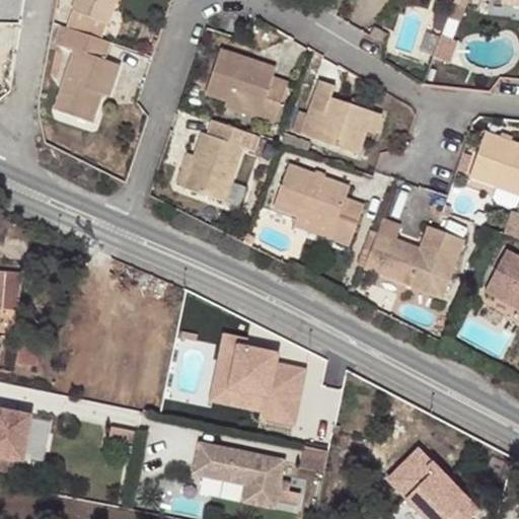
[(76,0),(72,11),(75,12),(107,24),(116,0),(76,0)]
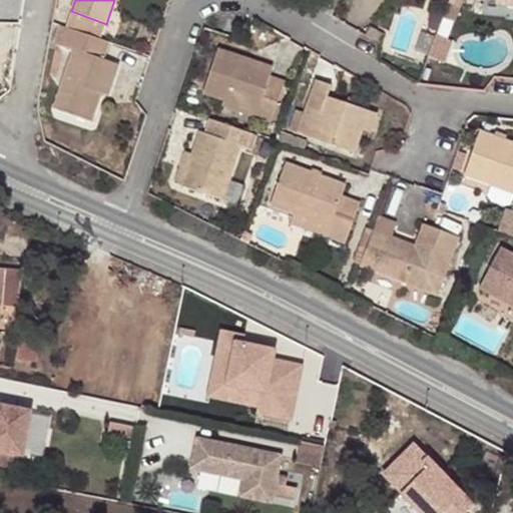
[(67,29),(70,30),(99,40),(106,24),(74,12),(67,29)]
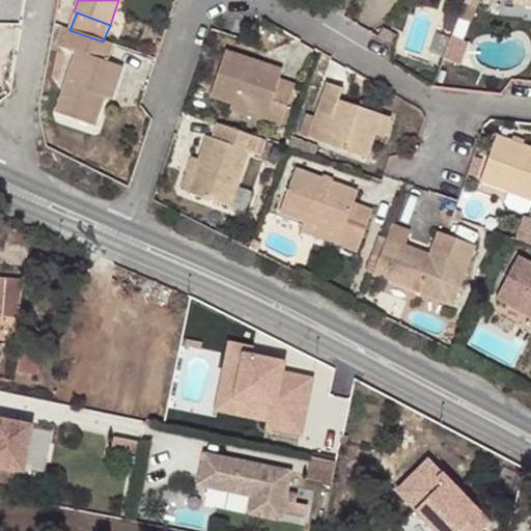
[(70,30),(62,28),(56,47),(76,53),(55,114),(88,124),(98,98),(103,99),(110,102),(120,68),(106,63),(112,45),(103,42),(73,31),(70,30)]
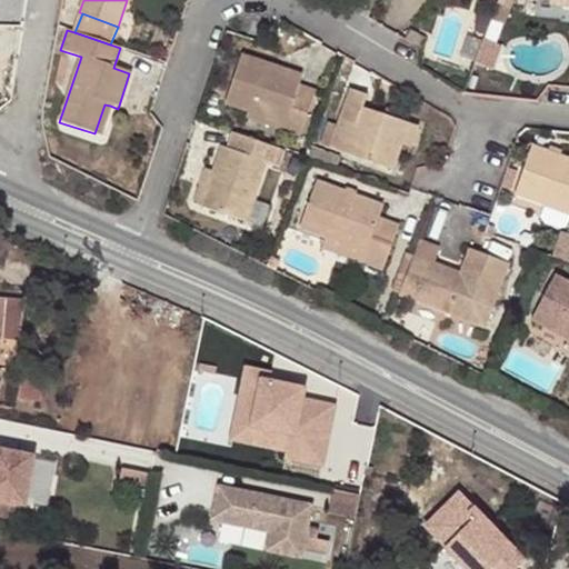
[(403,40),(419,49),(425,40),(409,31),(403,40)]
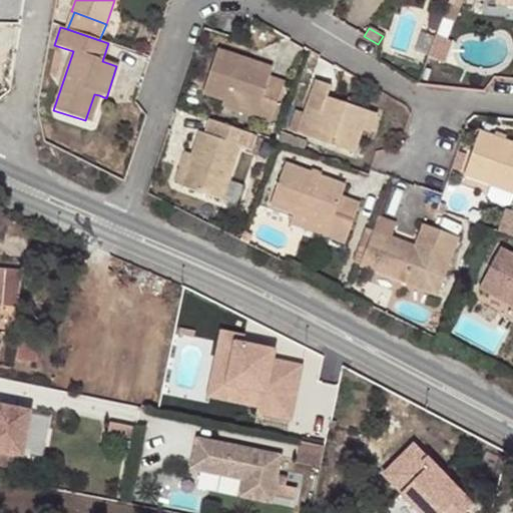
[(439,31),(431,51),(446,57),(454,37),(439,31)]
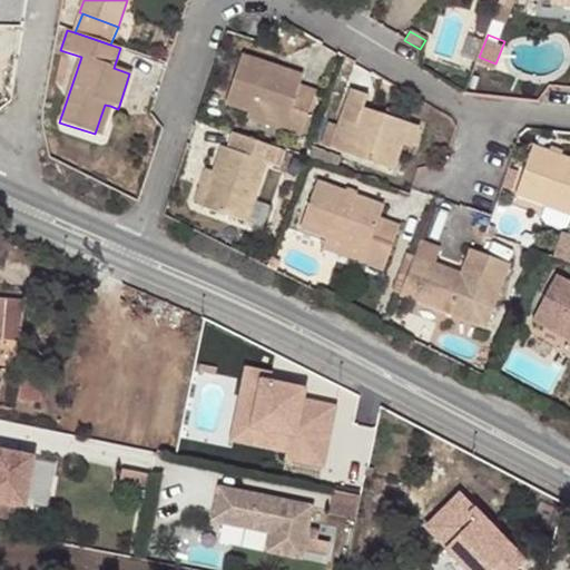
[(291,81),(294,72),(242,55),(225,104),(251,112),(287,125),(285,131),(302,136),(317,90),(301,85),(291,81)]
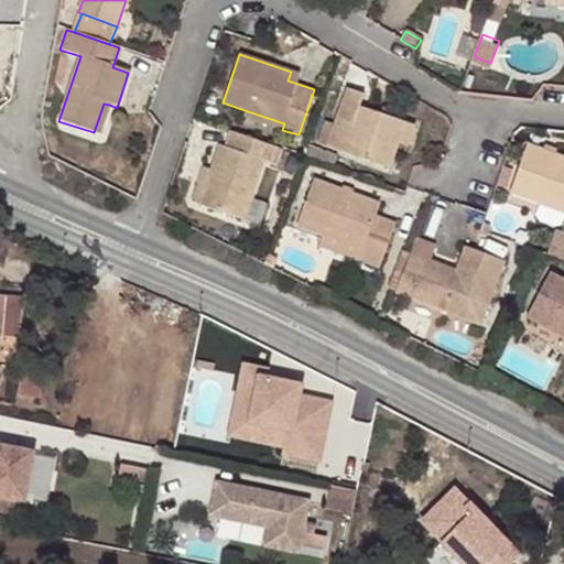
[(297,84),(301,75),(291,72),(288,80),(297,84)]
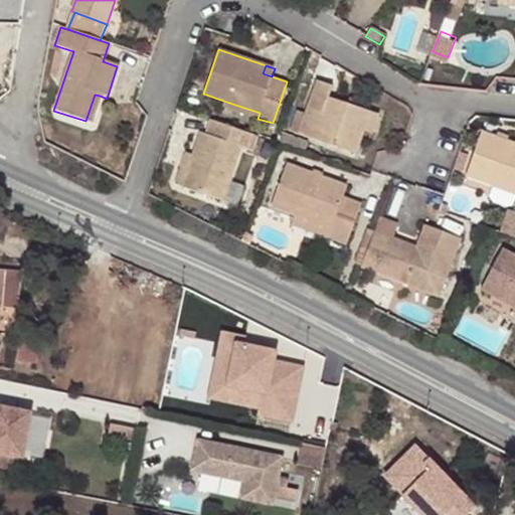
[(332,86),(316,80),(304,113),(300,125),(297,134),(332,148),(333,146),(355,154),(363,132),(370,111),(329,97),(332,86)]
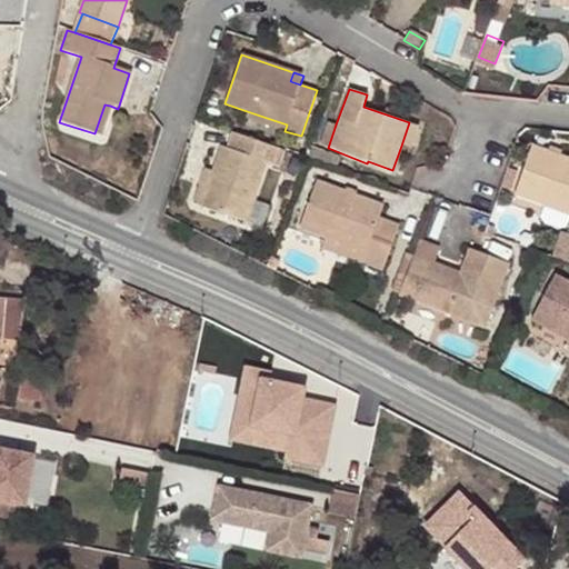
[(100,136),(110,106),(105,105),(95,133),(100,136)]
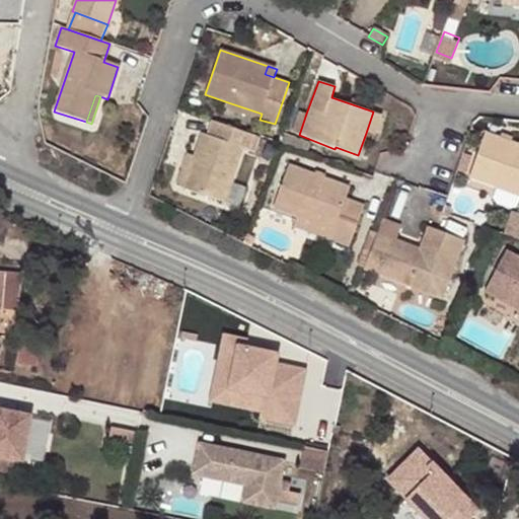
[(228,102),(226,108),(260,120),(262,114),(228,102)]
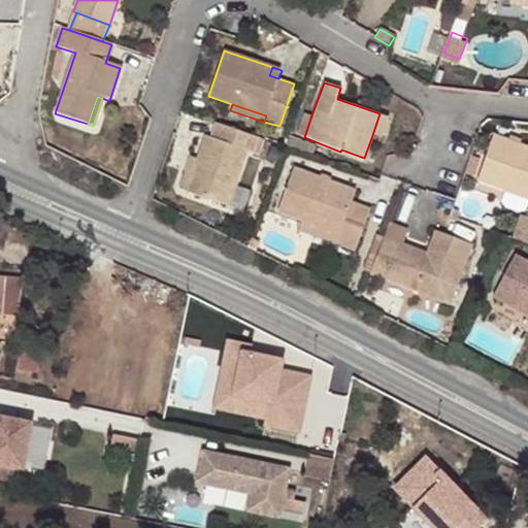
[(307,128),(311,116),(305,113),(300,125),(307,128)]
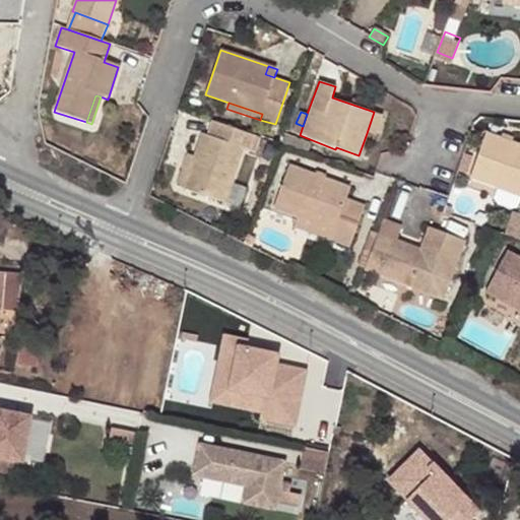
[(374,112),(367,133),(376,136),(383,115),(374,112)]
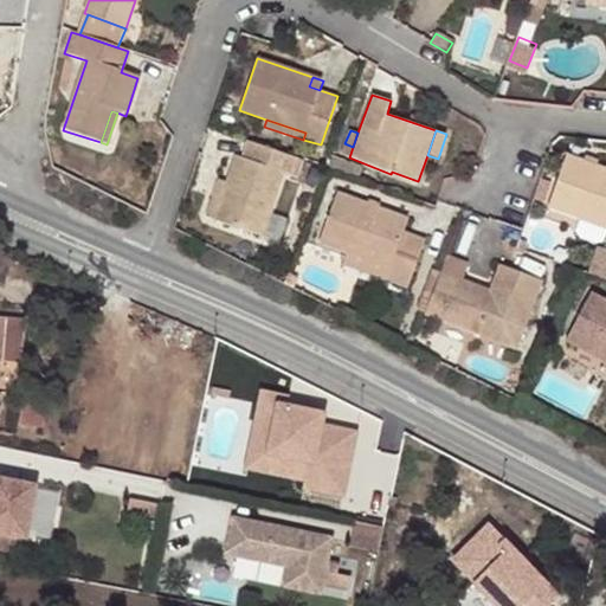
[(289,178),(295,160),(249,143),(243,159),(236,156),(226,184),(213,221),(260,238),(282,175),(289,178)]
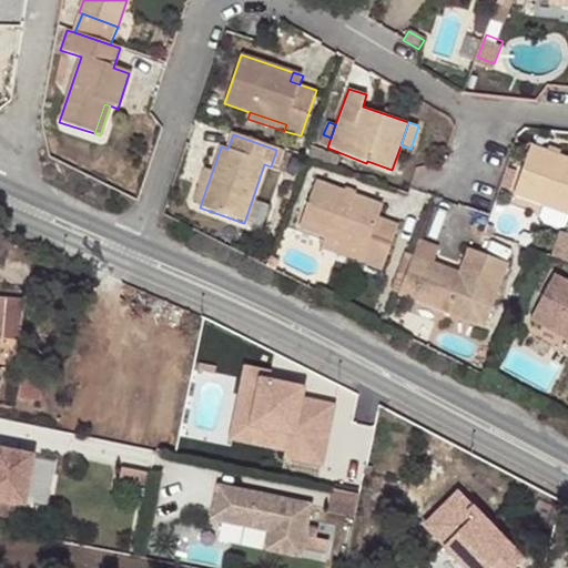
[(331,138),(323,134),(320,145),(327,148),(331,138)]
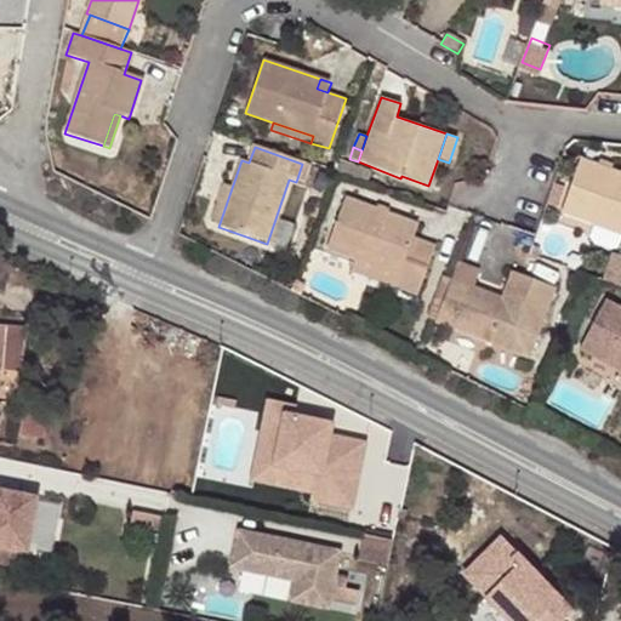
[(562,214),(620,234),(620,175),(579,160),(562,214)]
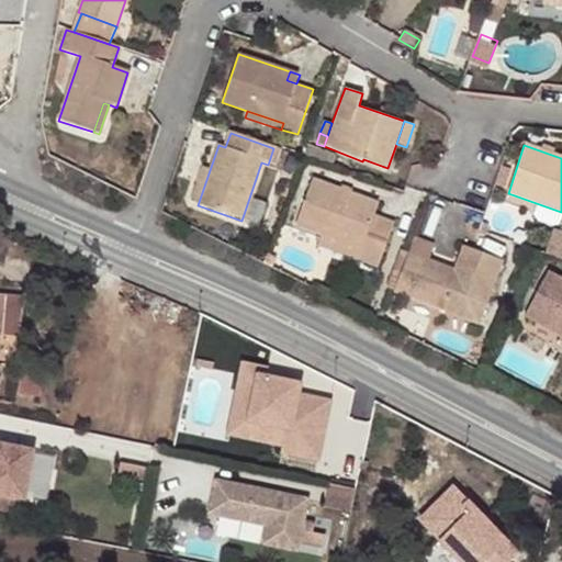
[(306,147),(303,157),(332,168),(336,157),(306,147)]
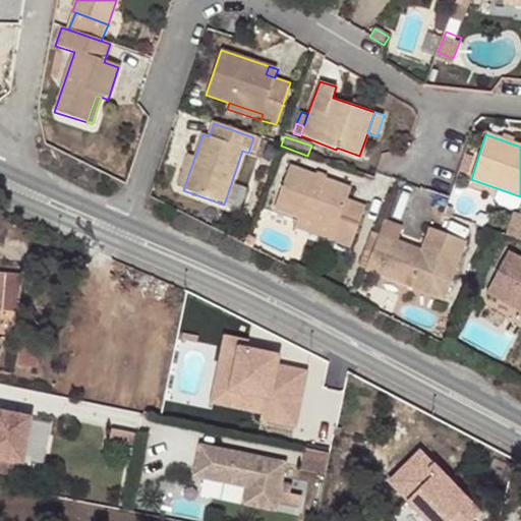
[(183,190),(194,158),(187,155),(176,187),(183,190)]
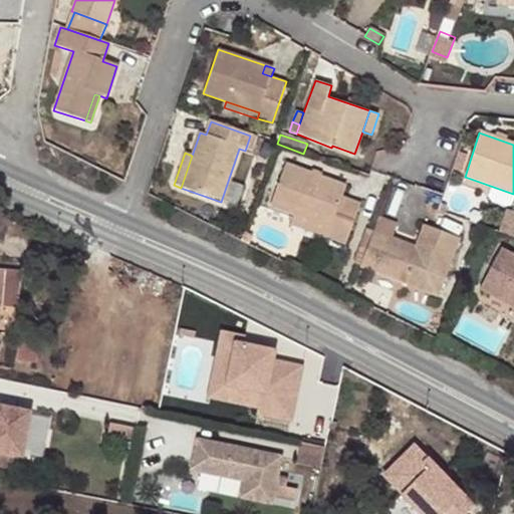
[(295,216),(328,229),(325,239),(344,246),(358,205),(341,199),(345,188),(284,166),(269,207),(295,216)]
